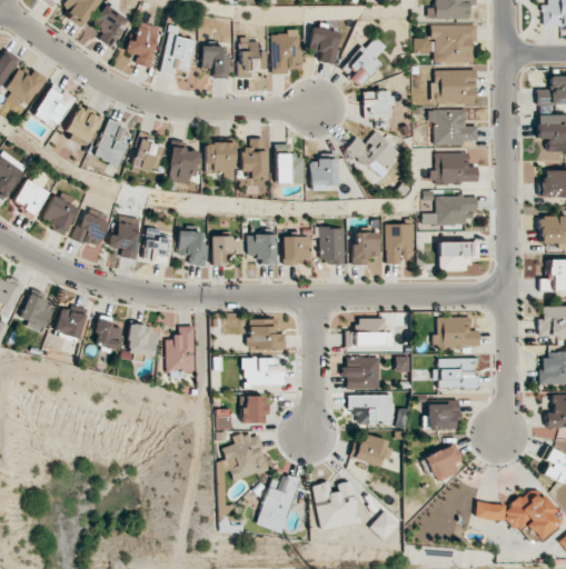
[(101,0),(67,0),(63,6),(73,12),(69,17),(82,27),(101,0)]
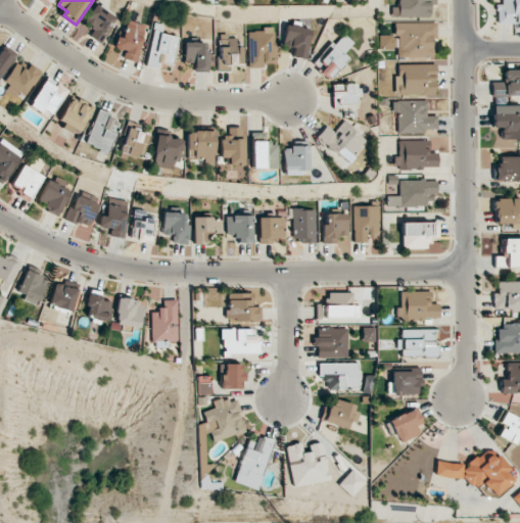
[(437,0),(400,0),(400,6),(394,6),(394,16),(432,17),(432,5),(437,5),(437,0)]
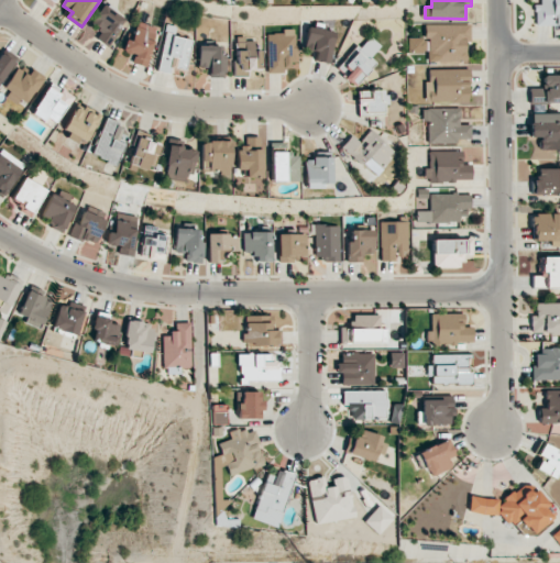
[(559,0),(542,0),(544,4),(537,4),(538,25),(559,24),(559,0)]
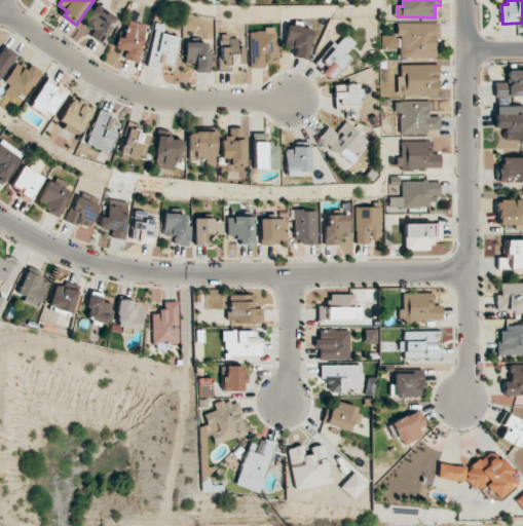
[(92,37),(106,44),(119,15),(97,5),(88,23),(98,27),(92,37)]
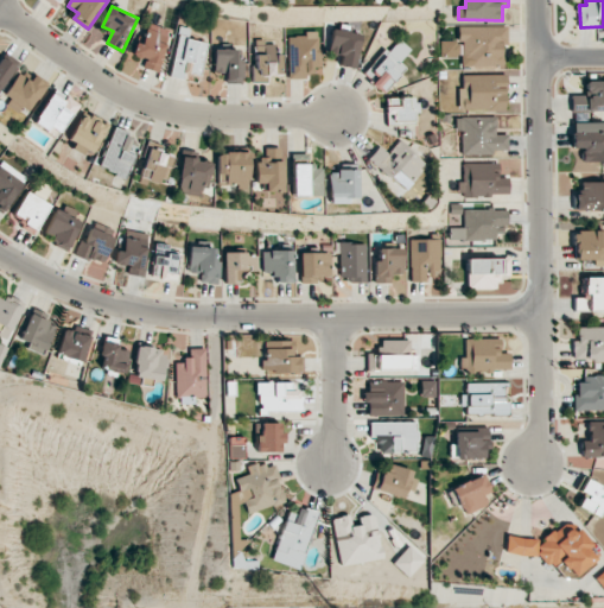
[(147,58),(145,68),(160,73),(172,30),(147,23),(139,56),(147,58)]
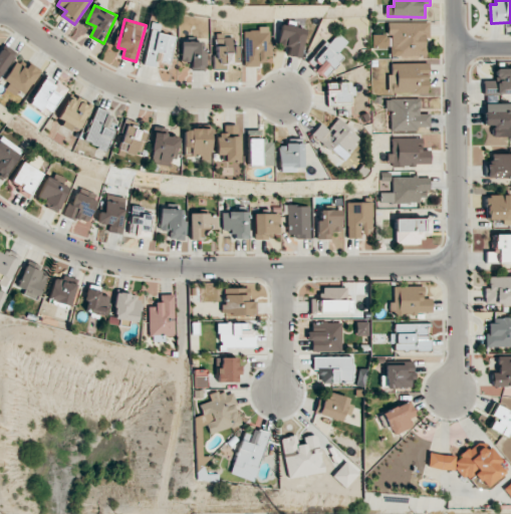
[(280,45),(290,46),(289,56),(303,57),(306,28),(298,27),(299,24),(283,22),(280,45)]
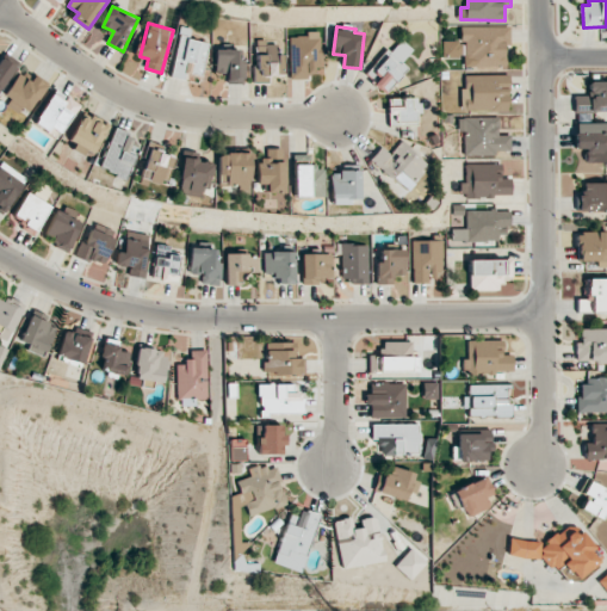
[(512,26),(463,26),(463,42),(468,42),(468,69),(508,68),(508,44),(513,44),(512,26)]
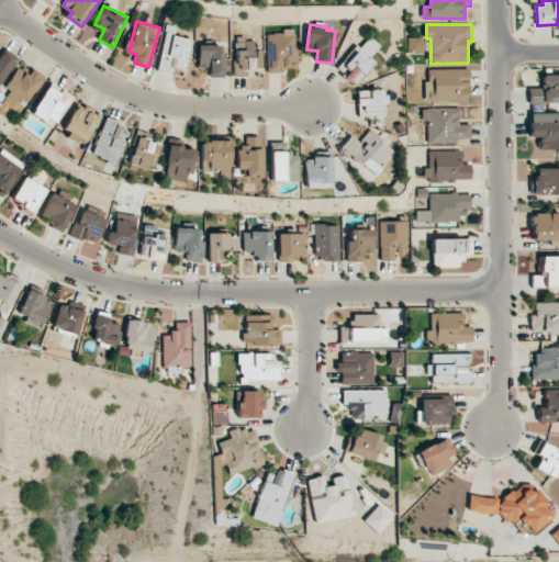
[(287,72),(287,63),(299,63),(299,31),(268,32),(269,72),(287,72)]
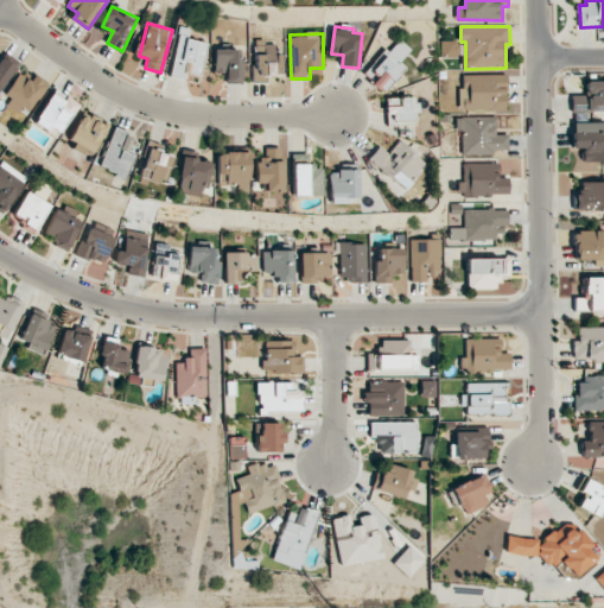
[(210,42),(180,36),(172,76),(186,78),(189,73),(203,76),(210,42)]
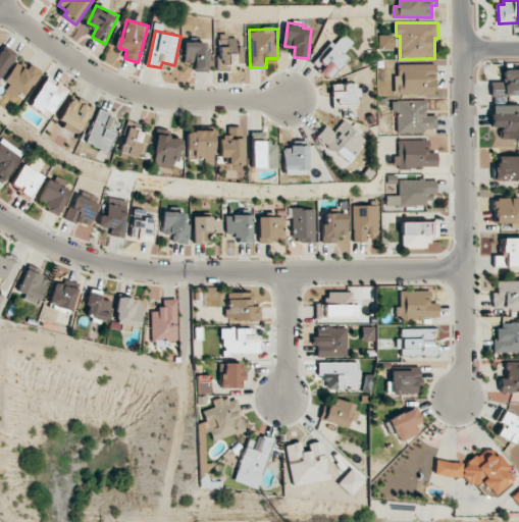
[(346,53),(355,43),(345,32),(314,64),(330,80),(351,58),(346,53)]
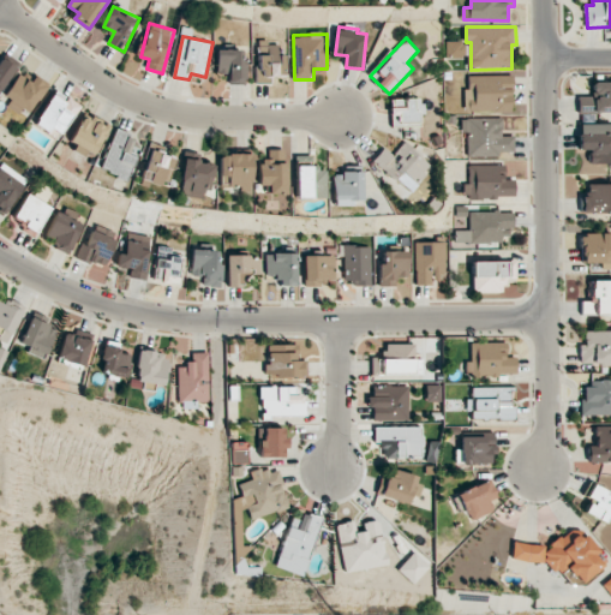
[(281,42),(259,43),(261,82),(274,82),(273,75),(288,75),(287,54),(281,54),(281,42)]
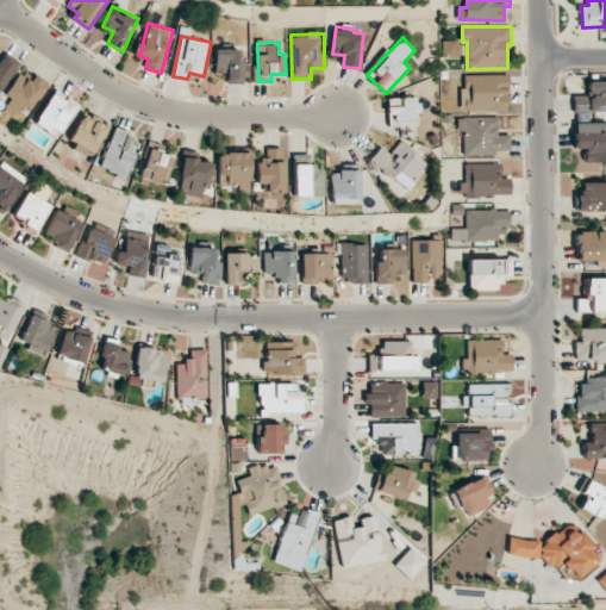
[(243,49),(217,49),(217,73),(229,73),(229,85),(244,83),(243,49)]
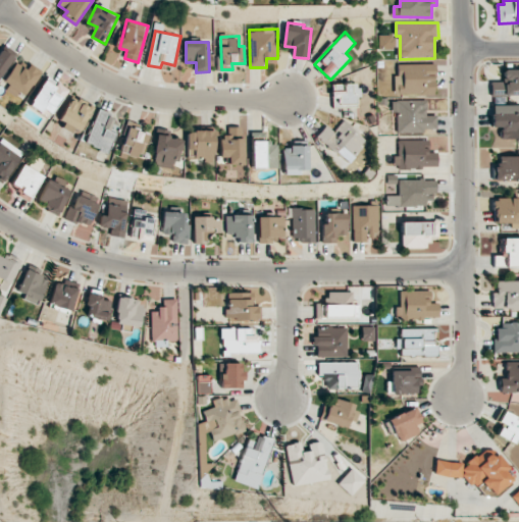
[(0,82),(14,56),(2,49),(0,53),(0,82)]
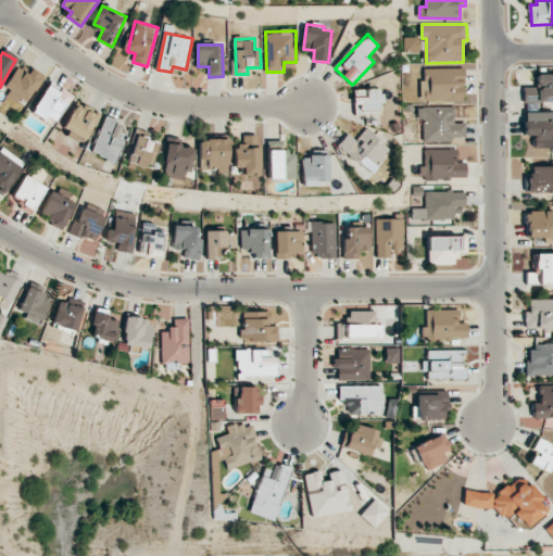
[(7,87),(12,90),(9,95),(27,105),(45,76),(30,68),(28,72),(19,66),(7,87)]
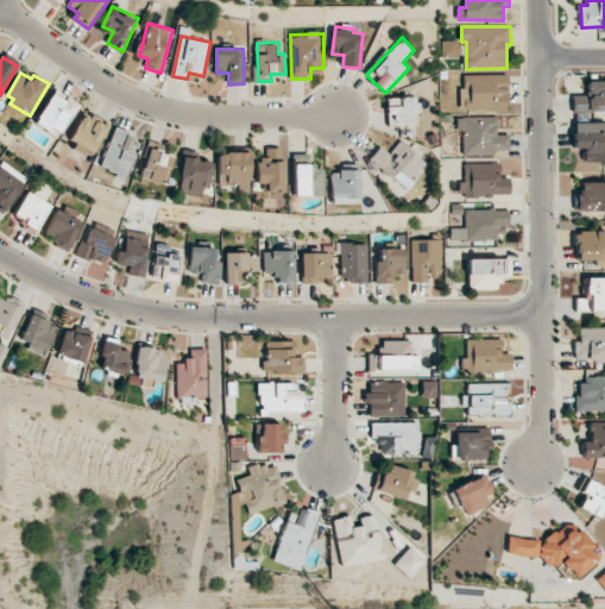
[(464,75),(465,111),(509,110),(509,75),(464,75)]
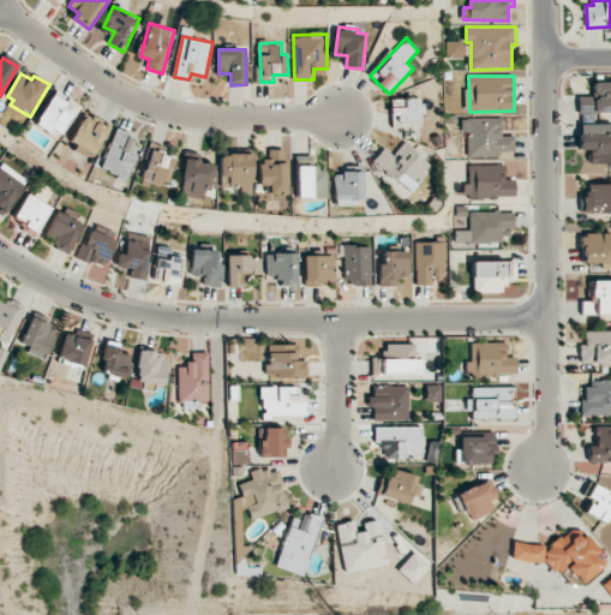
[(610,82),(594,82),(594,96),(581,96),(580,112),(610,112),(610,82)]
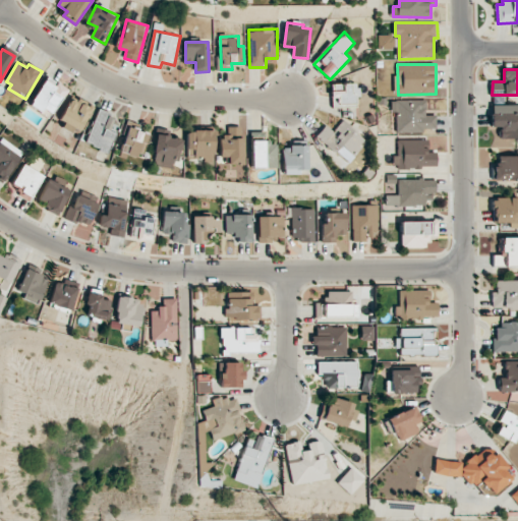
[(69,90),(50,76),(31,103),(50,117),(69,90)]
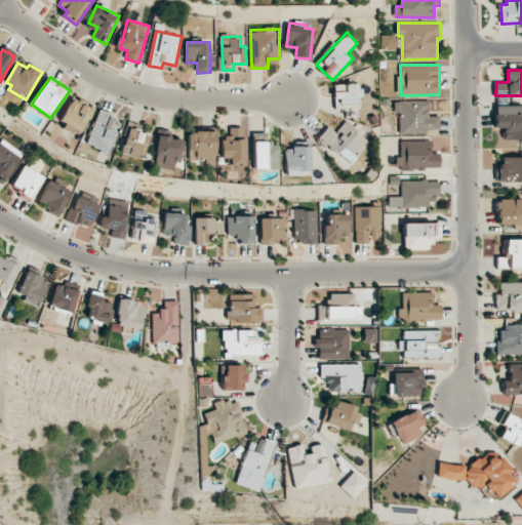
[(335,106),(362,106),(362,84),(335,84),(335,106)]
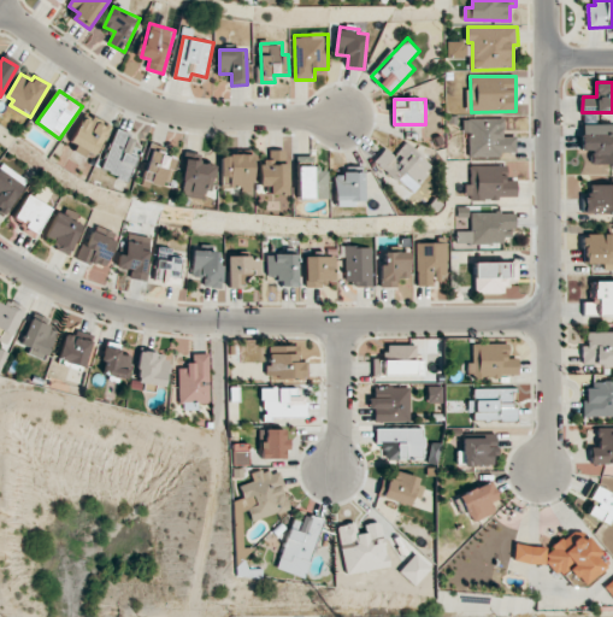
[(84,115),(71,151),(88,157),(90,152),(100,156),(111,124),(84,115)]
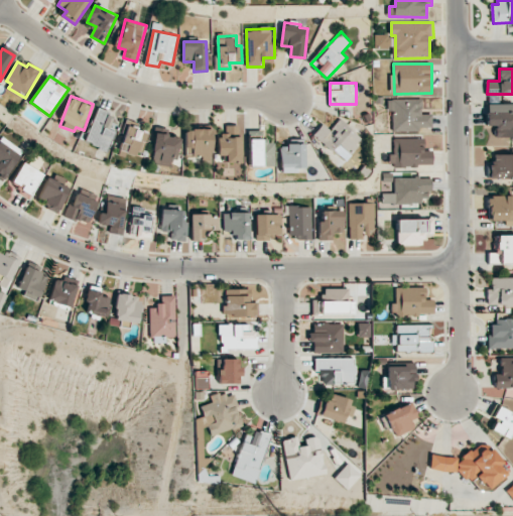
[(423,99),(390,100),(390,111),(394,111),(394,130),(433,129),(433,114),(424,114),(423,99)]
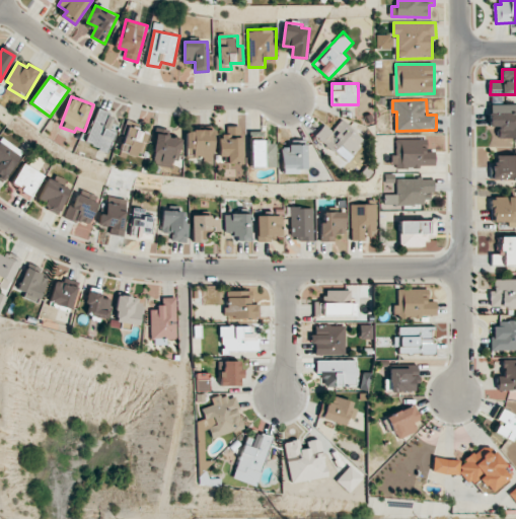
[(107,150),(121,118),(100,108),(86,142),(107,150)]
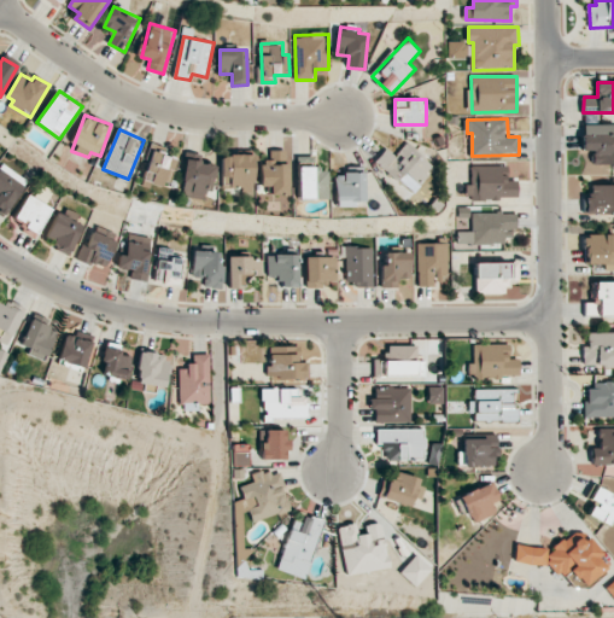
[(613,134),(583,135),(584,150),(595,150),(595,164),(613,163),(613,134)]
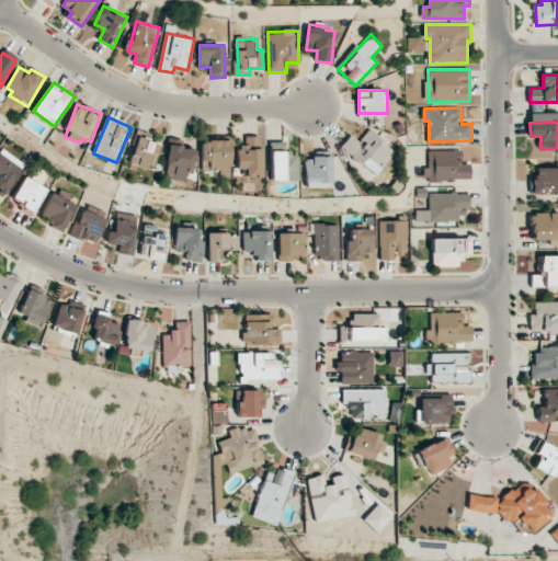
[(352,135),(341,146),(373,175),(395,152),(369,129),(359,141),(352,135)]
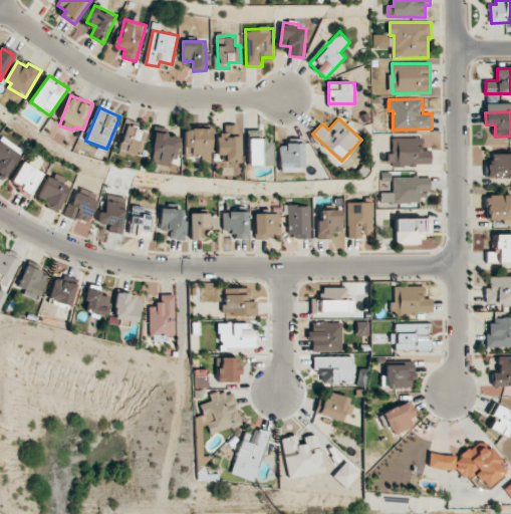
[(219,156),(223,156),(223,175),(242,174),(240,124),(227,124),(227,133),(218,133),(219,156)]
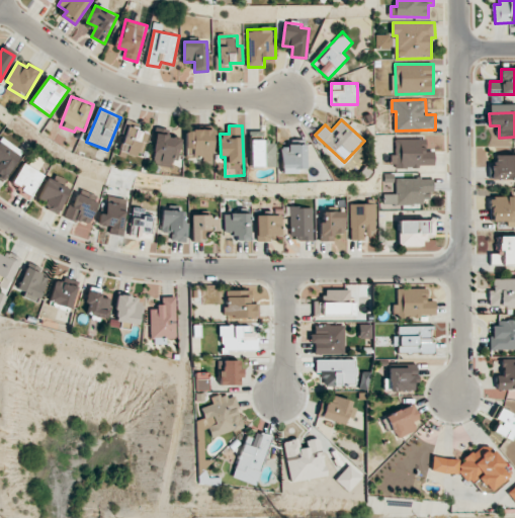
[(149,132),(127,126),(121,151),(143,157),(149,132)]
